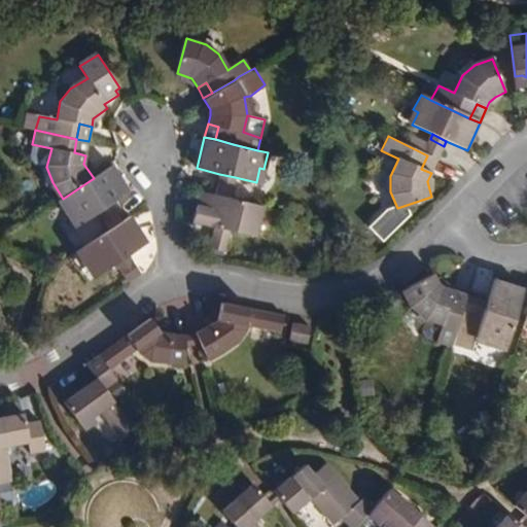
[(89,141),(76,139),(74,152),(85,155),(89,141)]
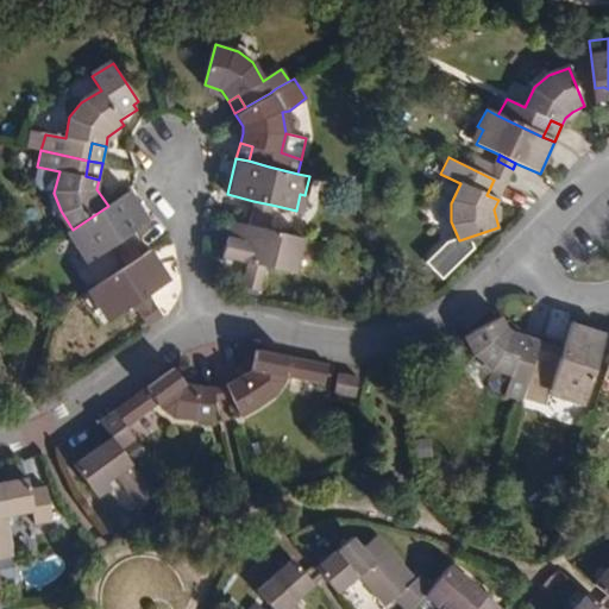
[(497,161),(489,177),(494,180),(506,186),(513,169),(497,161)]
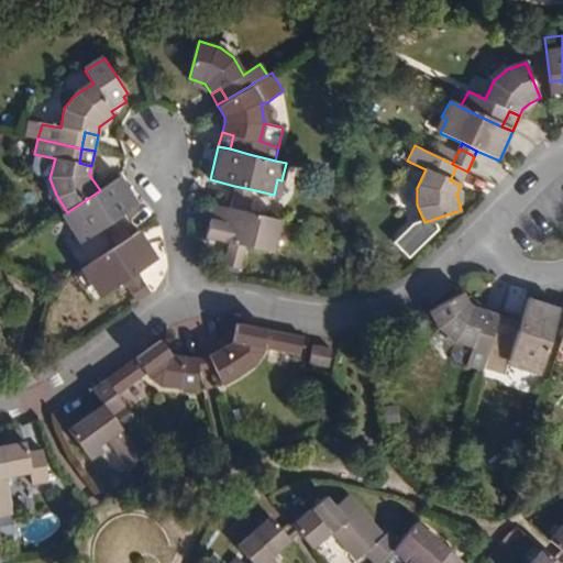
[(55,158),(34,154),(32,168),(36,175),(50,178),(55,158)]
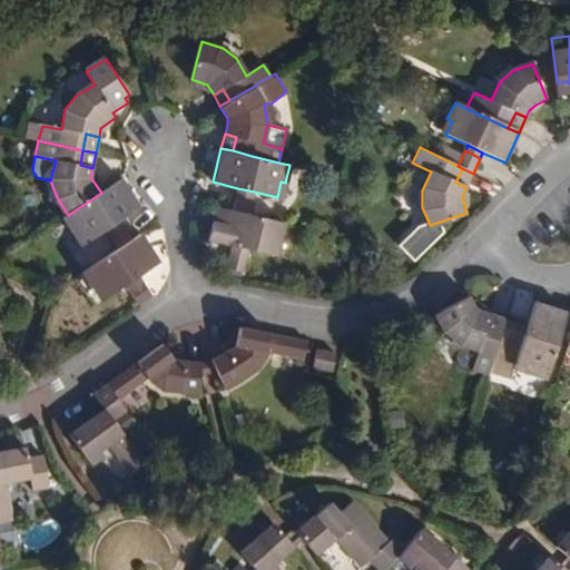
[(473,174),(462,168),(455,183),(467,187),(473,174)]
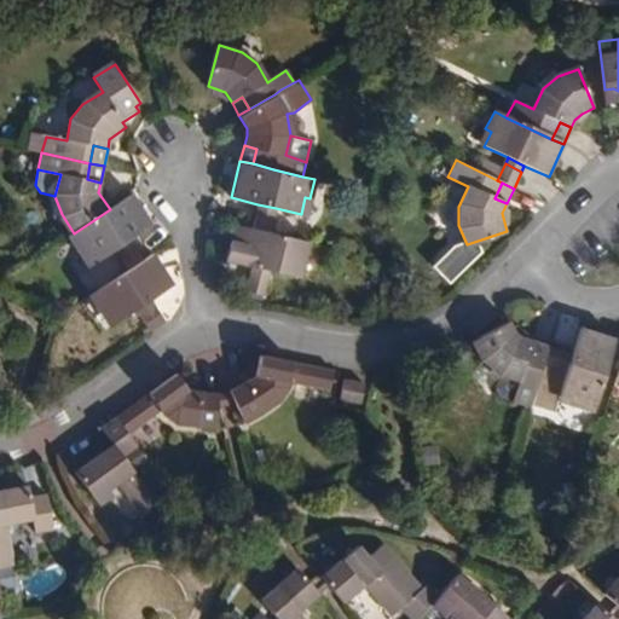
[(110,209),(74,233),(69,237),(82,255),(86,253),(96,265),(116,252),(132,241),(154,226),(133,194),(110,209)]
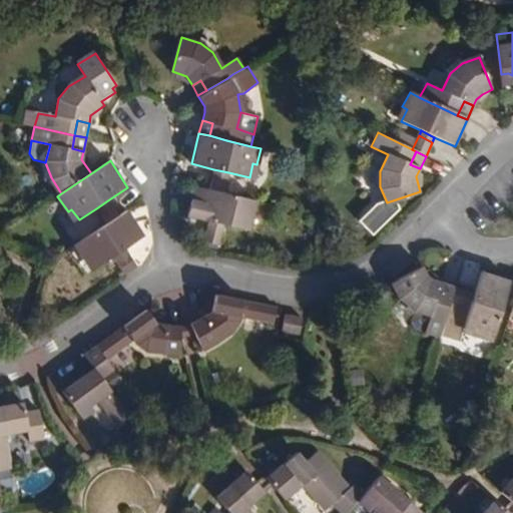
[(228,172),(213,169),(212,174),(226,178),(228,172)]
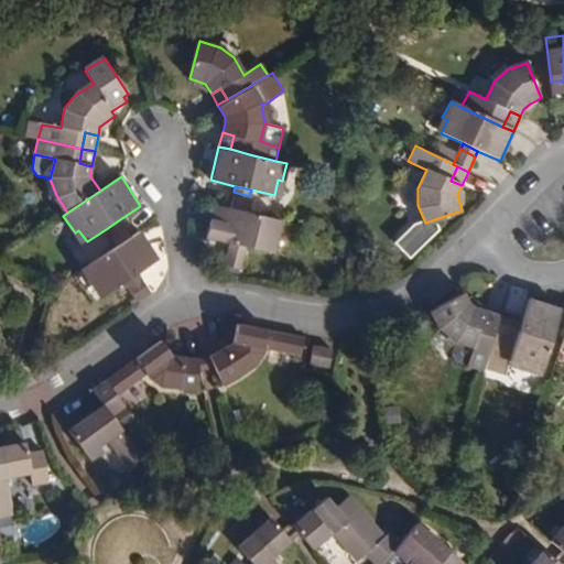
[(229,208),(246,212),(249,196),(234,192),(229,208)]
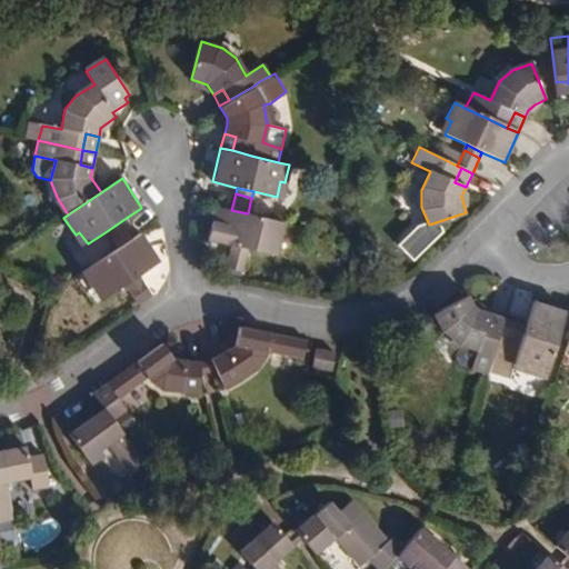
[(282,222),(248,213),(231,210),(216,206),(207,239),(232,245),(249,249),(271,253),(276,239),(279,239),(282,222)]
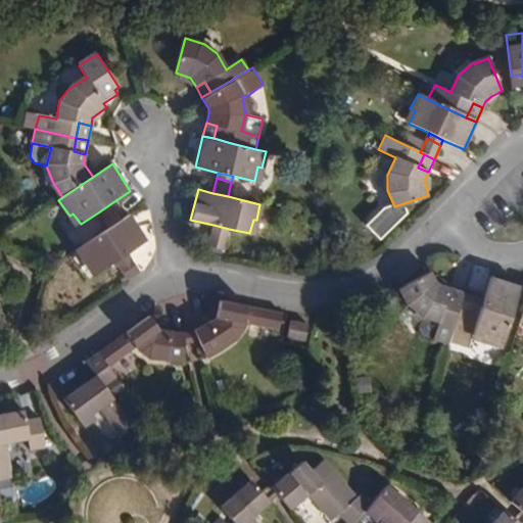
[(114,207),(111,203),(98,212),(101,217),(114,207)]
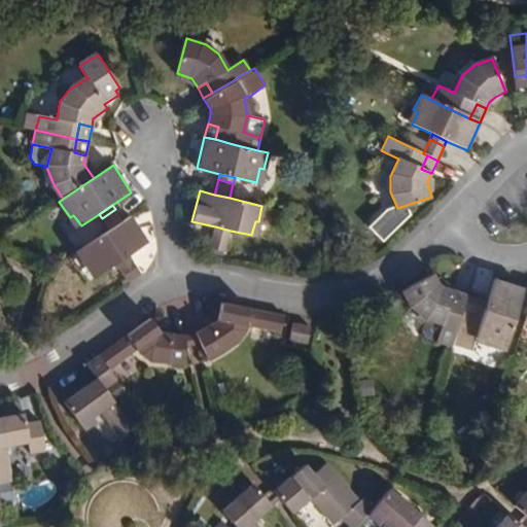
[(102,218),(109,231),(124,221),(115,209),(102,218)]
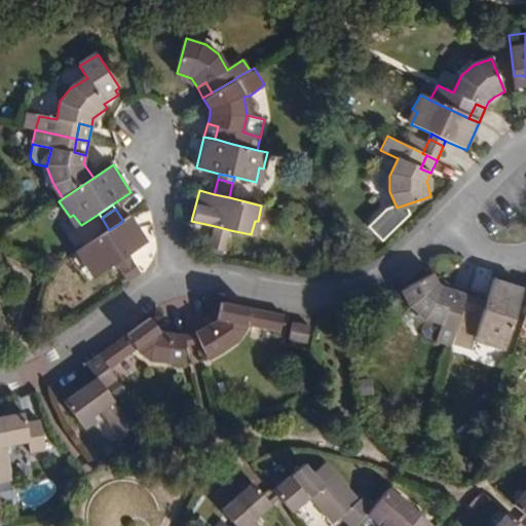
[(123,221),(109,230),(77,251),(87,267),(91,264),(100,275),(117,263),(129,255),(149,242),(132,215),(123,221)]
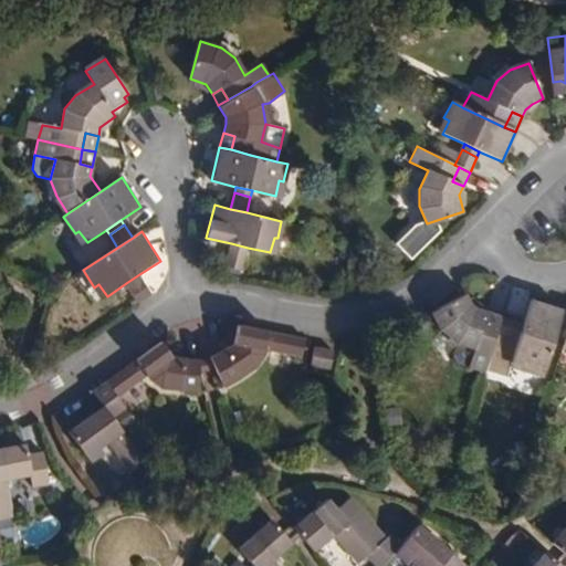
[(247,252),(230,249),(227,263),(242,268),(247,252)]
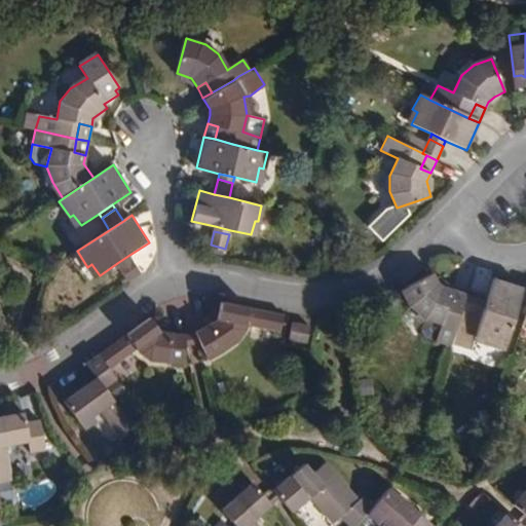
[(133,259),(129,255),(117,263),(120,268),(133,259)]
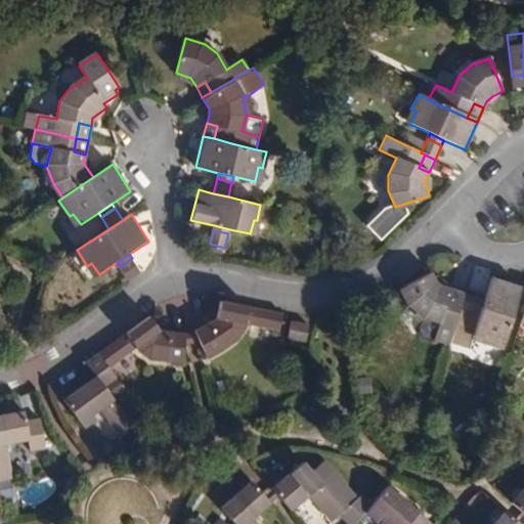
[(140,270),(132,258),(120,267),(128,279),(140,270)]
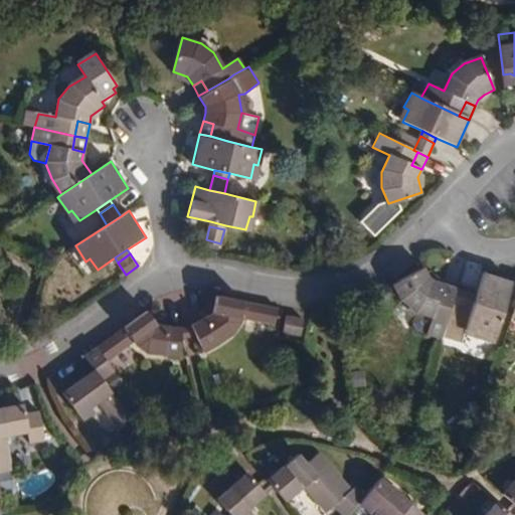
[(441,338),(453,302),(454,298),(444,294),(447,285),(439,282),(435,280),(426,268),(397,285),(404,299),(416,311),(412,322),(415,328),(441,338)]
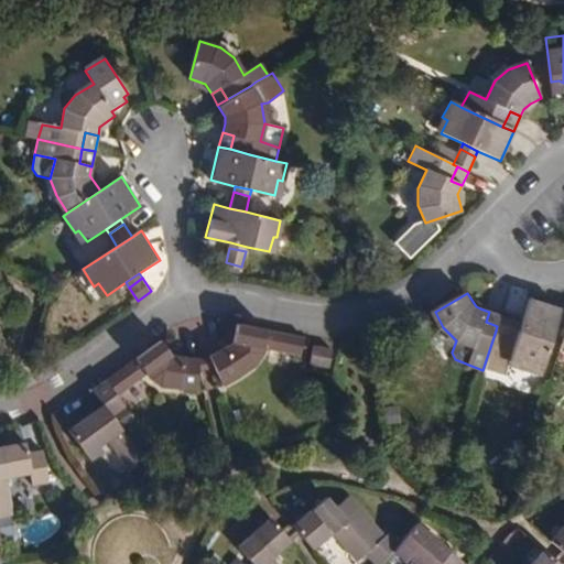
[(561,310),(530,299),(521,321),(516,338),(508,359),(523,365),(522,368),(539,373),(557,320),(561,310)]
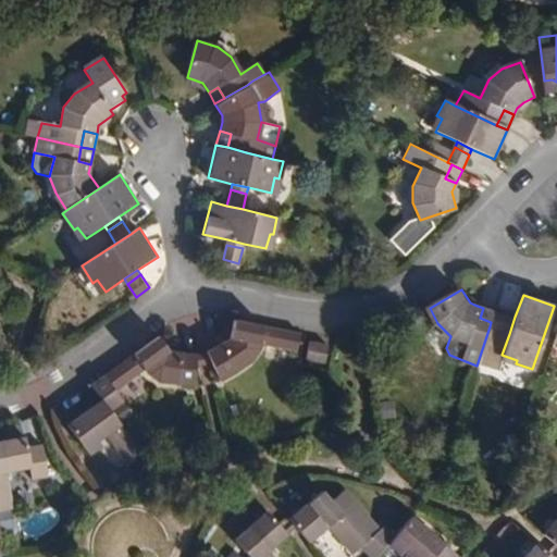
[(495,311),(483,308),(480,318),(491,322),(495,311)]
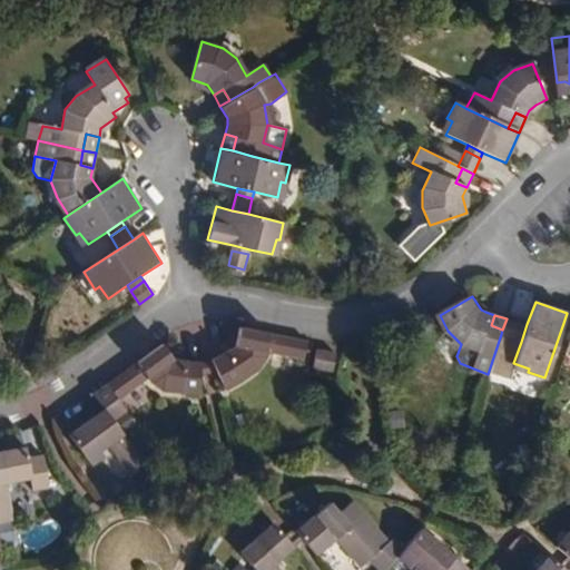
[(502,330),(501,334),(516,340),(521,323),(507,318),(502,330)]
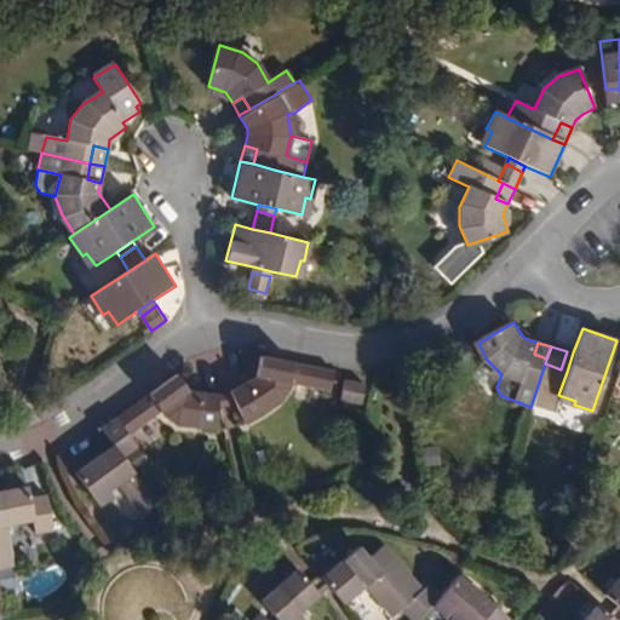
[(573,352),(567,351),(561,369),(567,372),(573,352)]
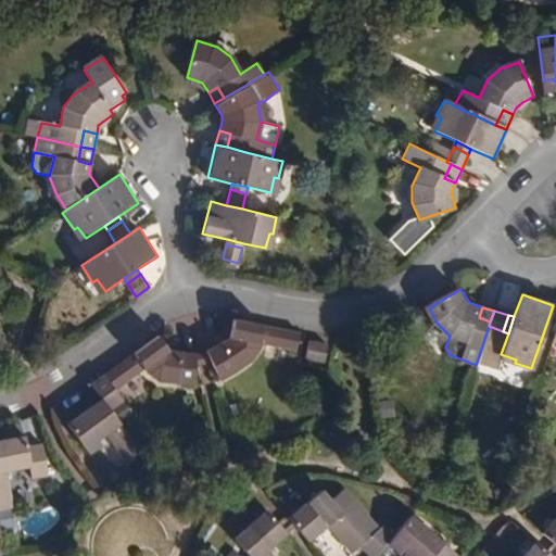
[(234,335),(207,352),(214,364),(223,380),(253,359),(258,350),(261,342),(295,350),(301,332),(236,318),(234,335)]
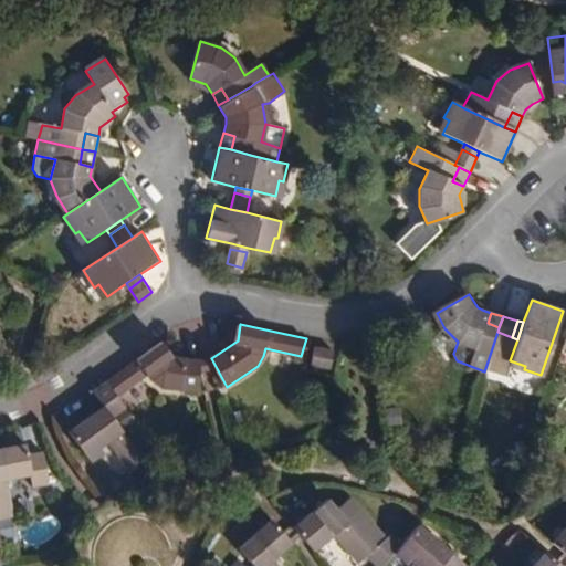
[(200,360),(173,356),(163,342),(106,381),(117,396),(148,374),(153,380),(164,388),(198,394),(200,374),(200,360)]
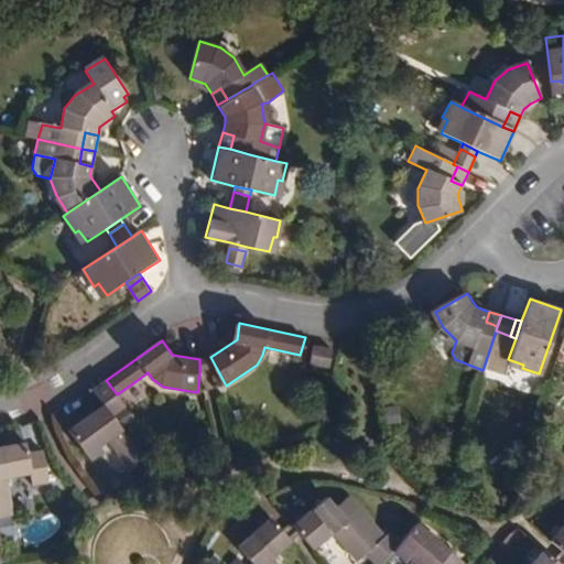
[(336,347),(316,343),(312,360),(332,366),(336,347)]
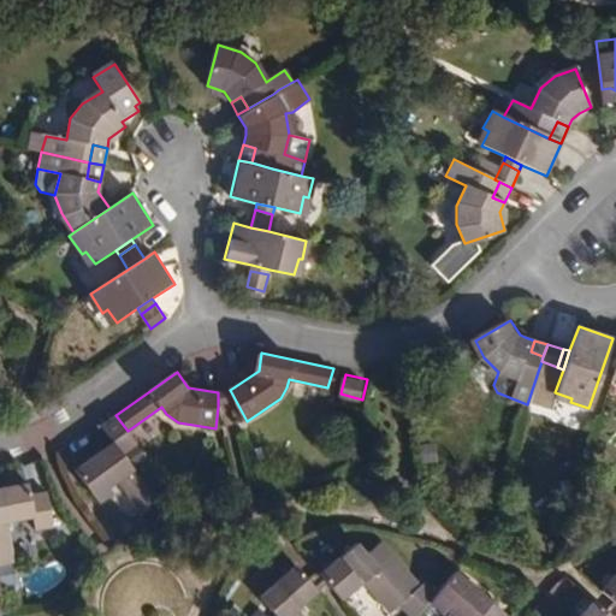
[(223,391),(218,392),(218,407),(226,406),(237,403),(230,390),(223,391)]
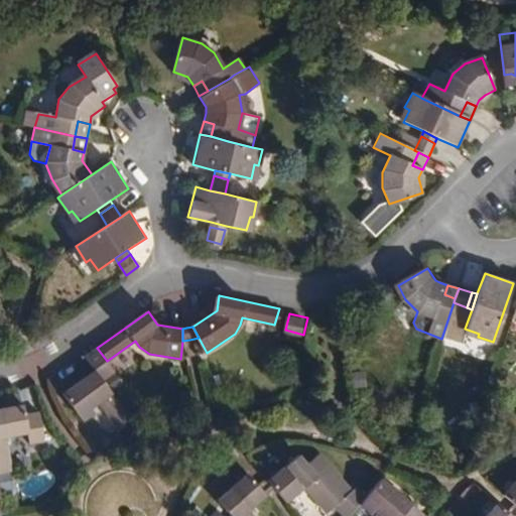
[(114,370),(107,361),(97,348),(91,352),(86,355),(96,370),(63,393),(81,415),(100,402),(120,429),(133,420),(103,379),(114,370)]
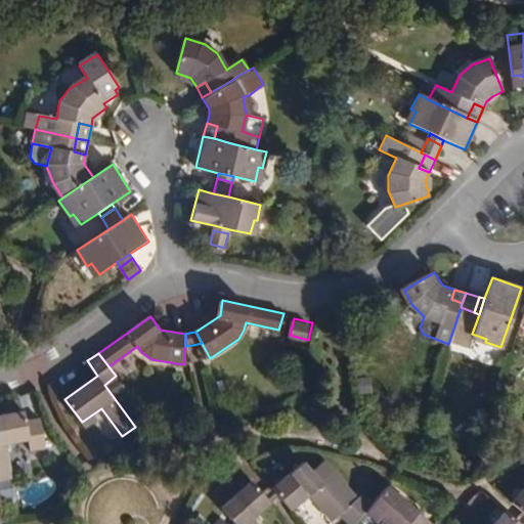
[(0,413),(0,480),(13,478),(7,444),(31,439),(33,449),(48,447),(42,419),(27,421),(26,409),(0,413)]
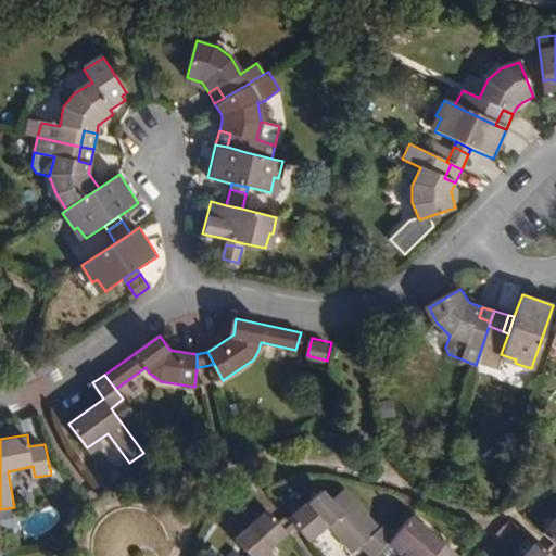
[(395,533),(400,528),(389,518),(365,544),(362,540),(323,492),(289,518),(297,527),(298,528),(308,543),(327,528),(351,555),(359,548),(367,555),(375,555),(391,538),(395,533)]
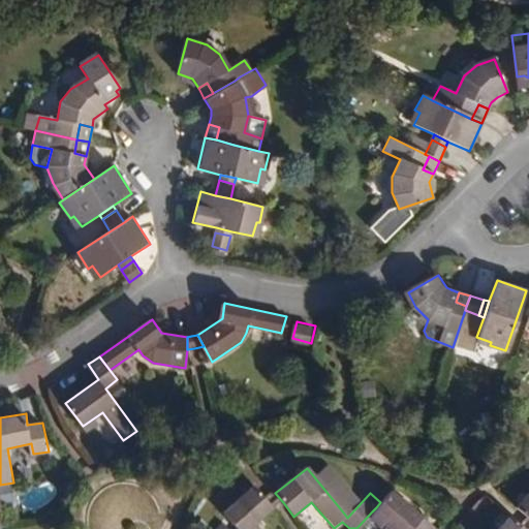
[(238,528),(259,528),(255,523),(274,508),(267,499),(254,485),(223,511),(238,528)]
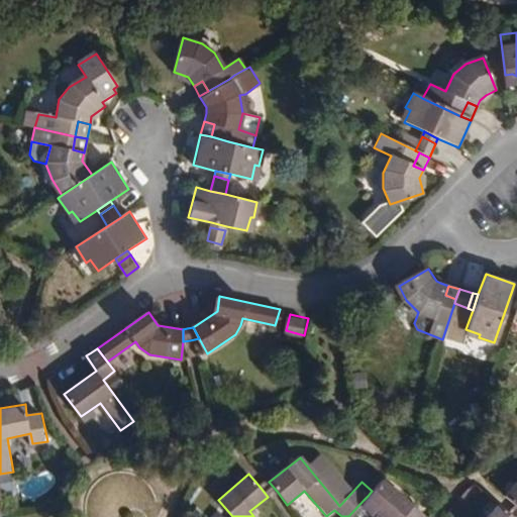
[(386,474),(372,491),(368,496),(386,512),(381,516),(431,516),(433,514),(417,501),(386,474)]
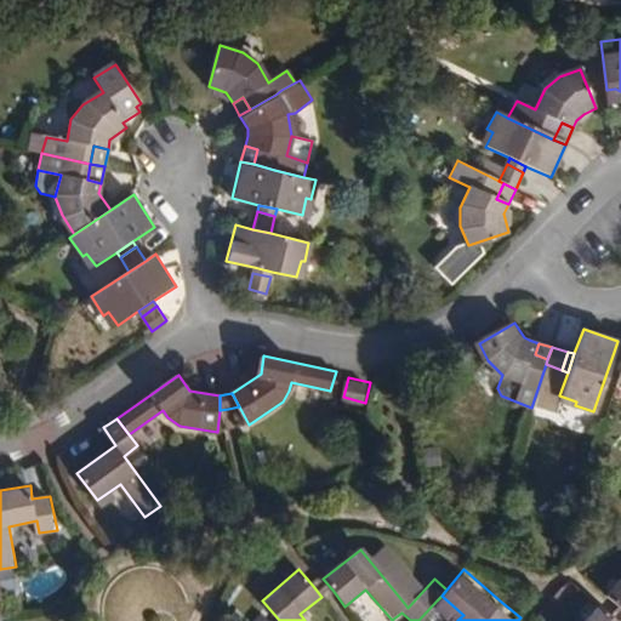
[(331,588),(323,579),(317,584),(313,586),(322,597),(325,593),(331,588)]
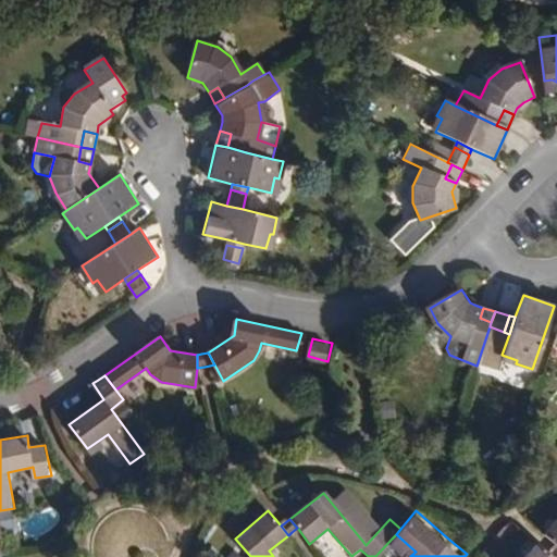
[(556,519),(544,535),(556,546),(556,519)]
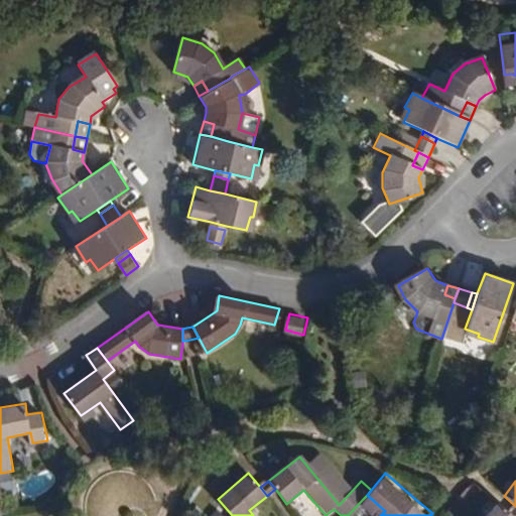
[(354,515),(366,502),(363,499),(348,515),(354,515)]
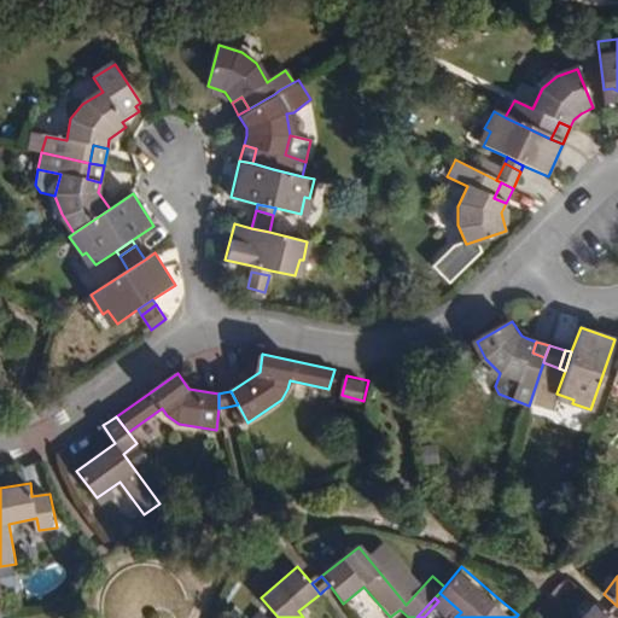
[(583,617),(614,617),(612,616),(596,604),(583,617)]
